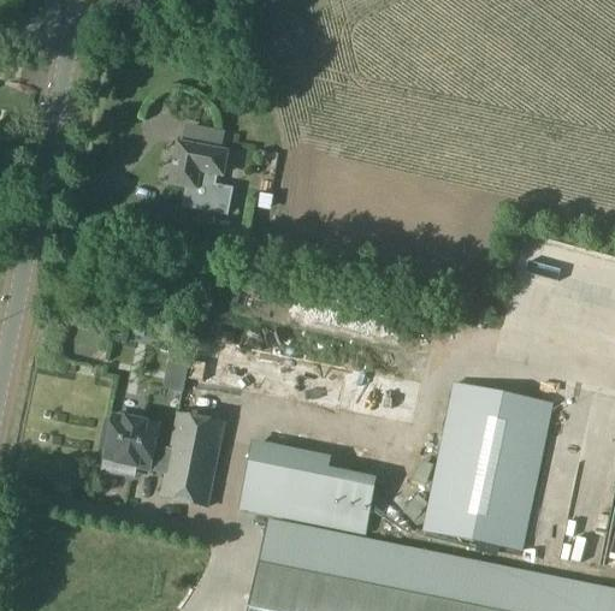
[(220,173),(225,152),(178,142),(170,182),(176,183),(173,194),(184,195),(182,205),(226,213),(231,187),(213,184),(216,172),(220,173)]
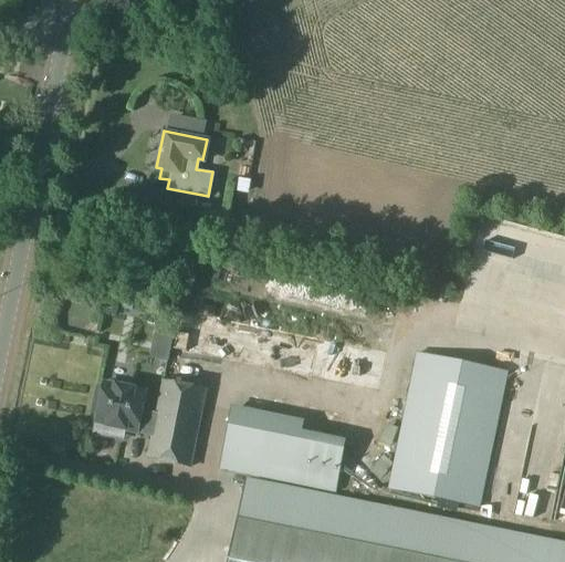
[(509,368),(416,350),(387,488),(479,507),(509,368)]
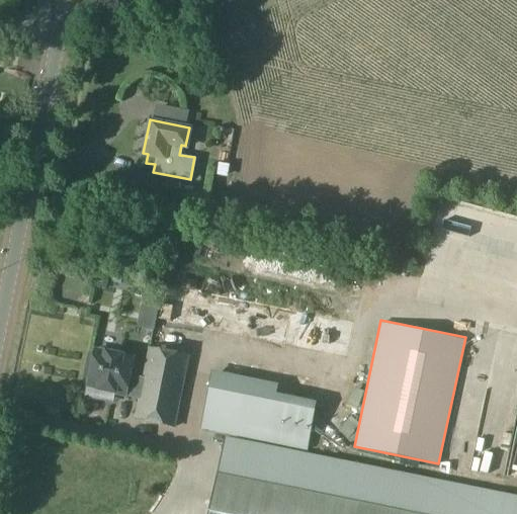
[(133,357),(95,349),(86,395),(110,400),(112,391),(138,396),(133,418),(175,427),(189,353),(147,345),(141,376),(128,373),(133,357)]
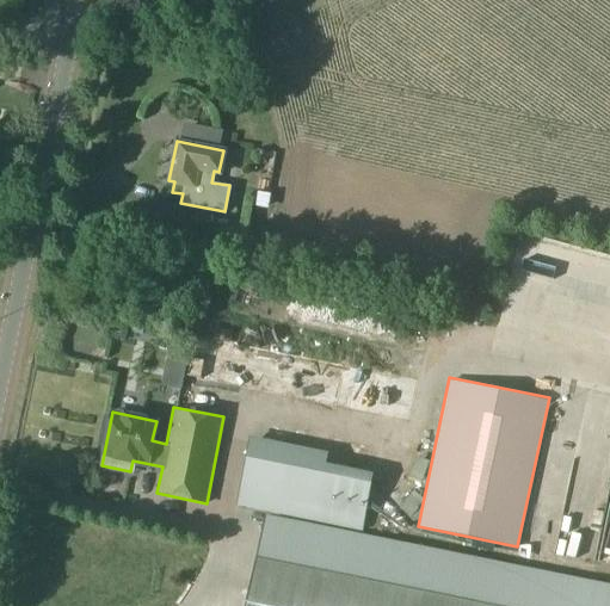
[(362,529),(374,474),(326,464),(328,452),(248,436),(235,502),(362,529)]
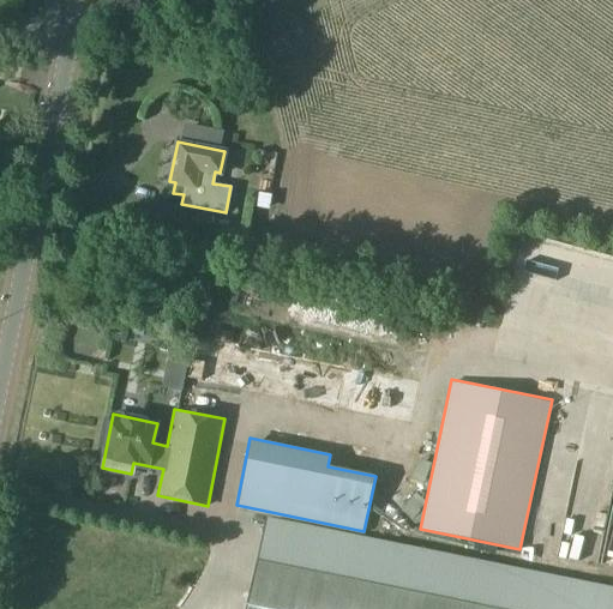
[(612,608),(612,585),(265,516),(246,608),(612,608)]
